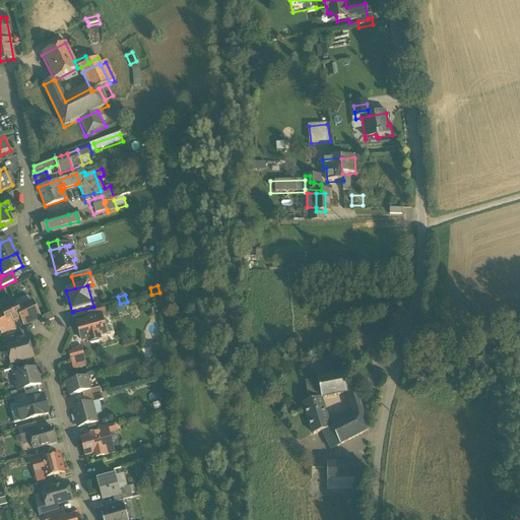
[(33,303),(17,310),(22,320),(21,320),(24,326),(40,319),(33,303)]
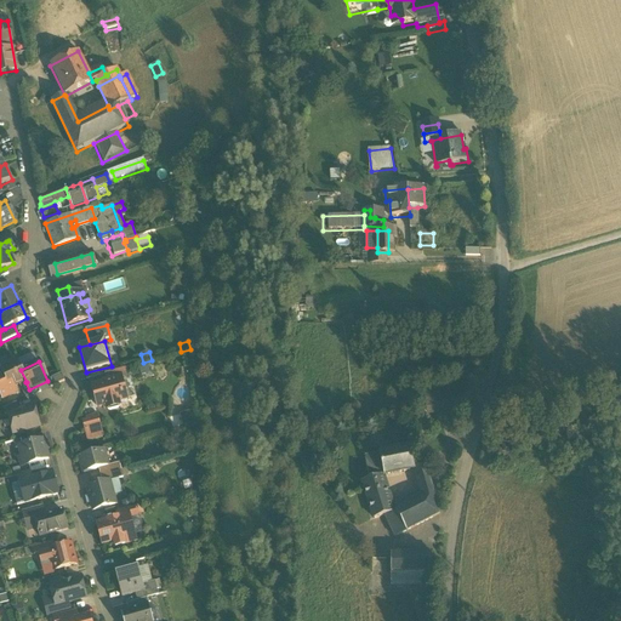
[(15,387),(26,382),(27,382),(21,370),(18,363),(10,368),(1,371),(5,380),(10,389),(15,387)]
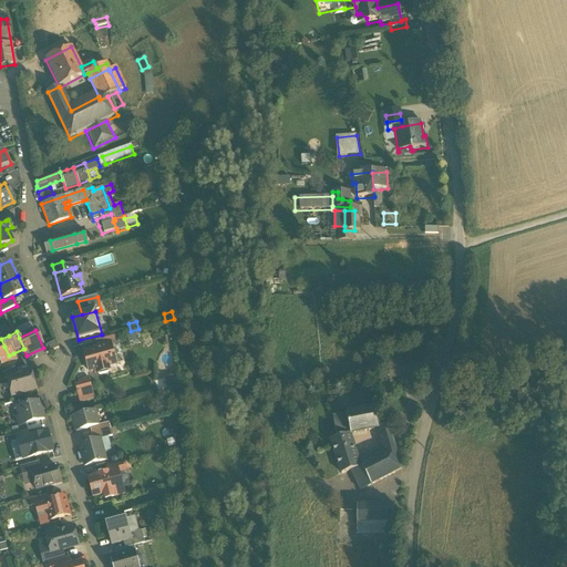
[(138,341),(136,334),(127,337),(129,343),(138,341)]
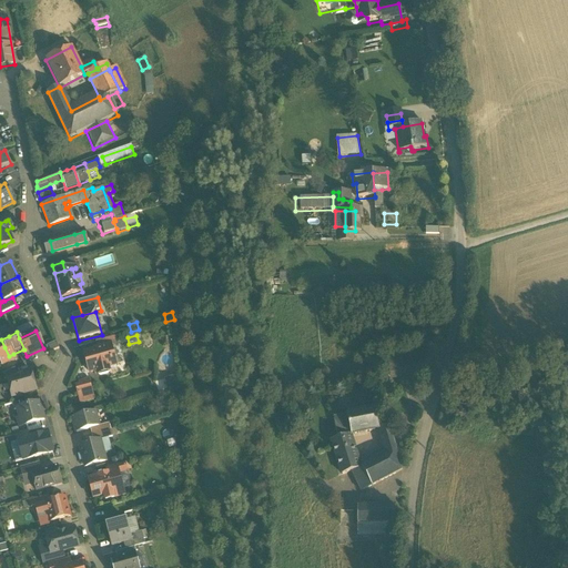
[(95,343),(98,351),(117,346),(114,338),(95,343)]
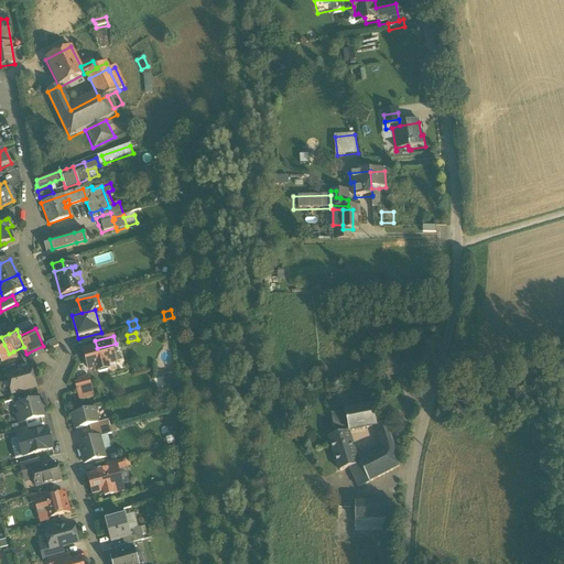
[(43,346),(46,353),(58,347),(56,340),(43,346)]
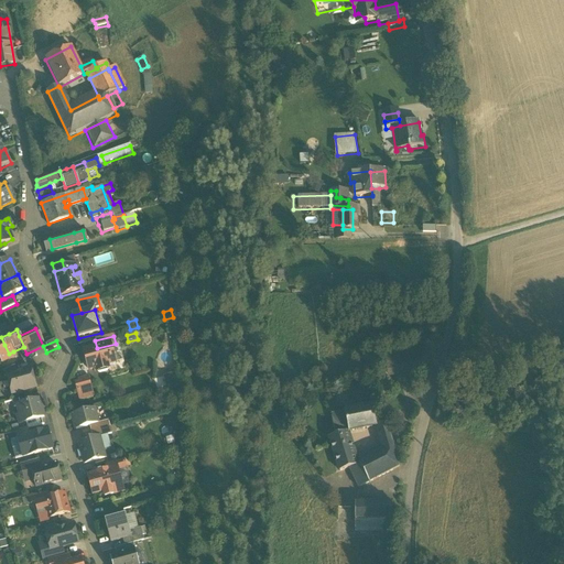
[(97,369),(99,375),(109,371),(107,366),(123,361),(119,343),(116,344),(97,348),(84,351),(89,371),(97,369)]
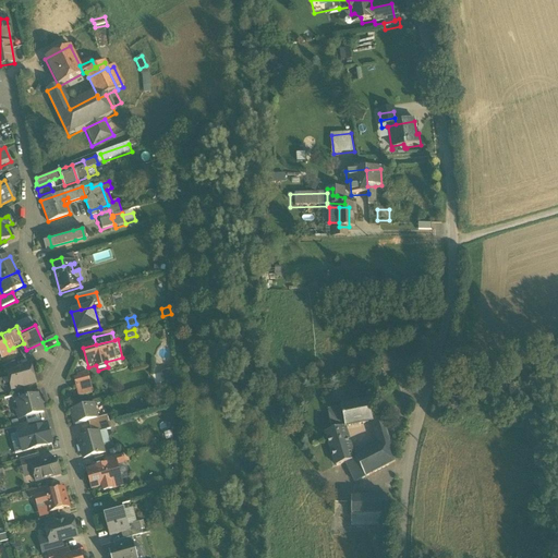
[(14,353),(13,348),(9,350),(4,341),(0,342),(0,353),(2,359),(14,353)]
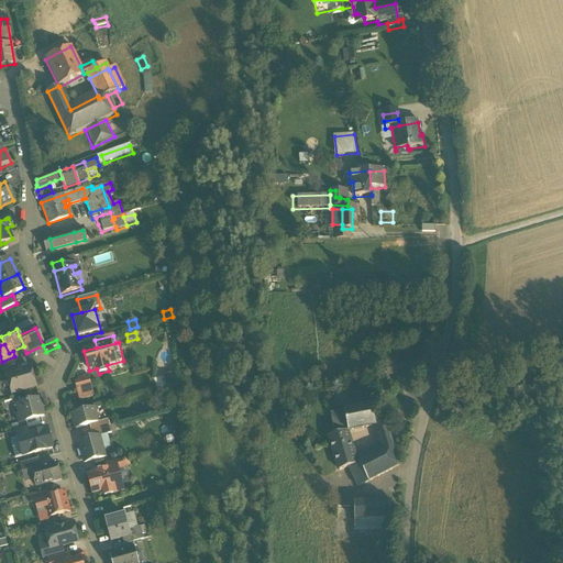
[(2,372),(4,376),(7,376),(18,373),(15,366),(2,372)]
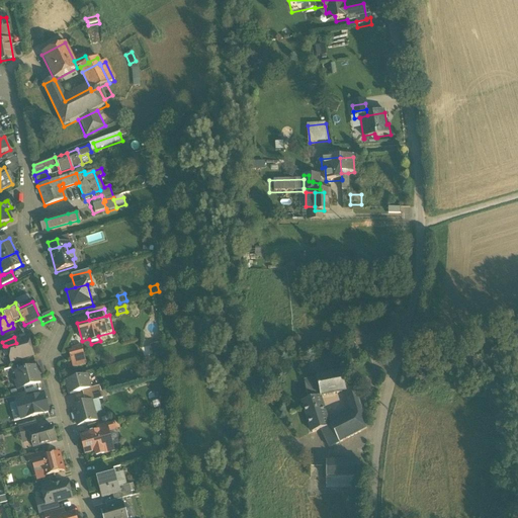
[(6,346),(11,362),(33,356),(28,340),(16,343),(6,346)]
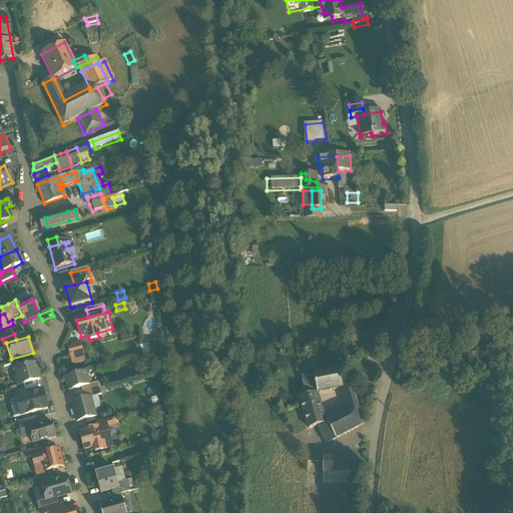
[(159,351),(156,341),(148,343),(151,353),(159,351)]
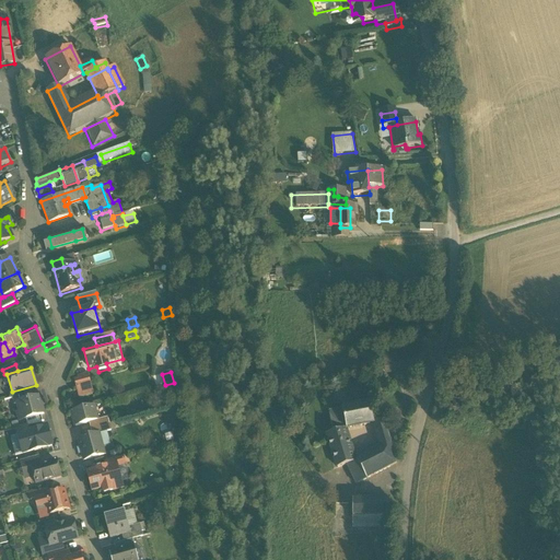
[(74,381),(77,388),(90,385),(88,375),(79,377),(79,380),(74,381)]
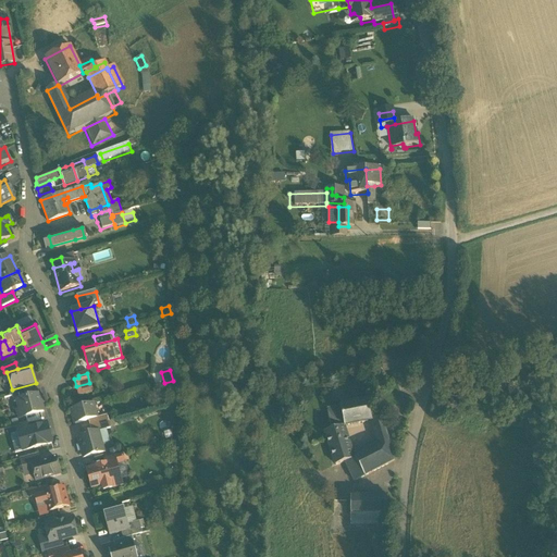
[(89,383),(76,386),(78,396),(93,392),(89,383)]
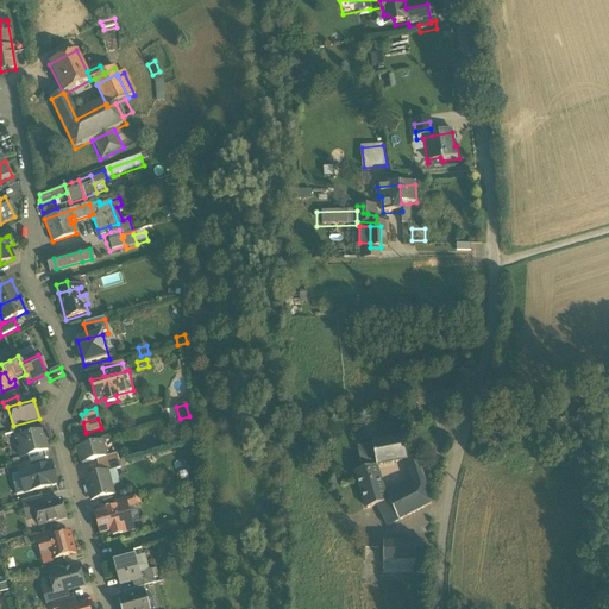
[(13,433),(16,440),(19,439),(36,434),(35,428),(13,433)]
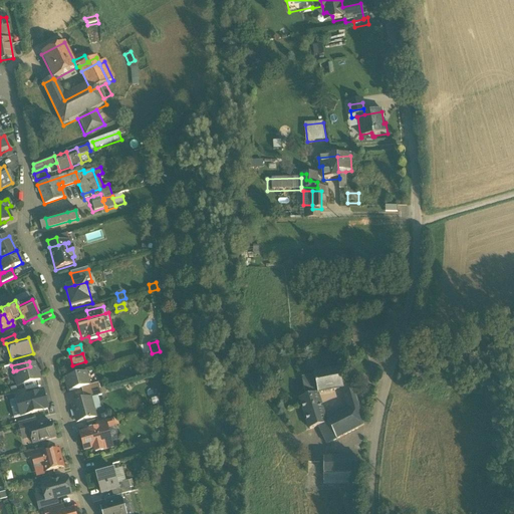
[(15,379),(17,387),(23,384),(35,381),(40,380),(36,365),(30,366),(16,370),(18,378),(15,379)]
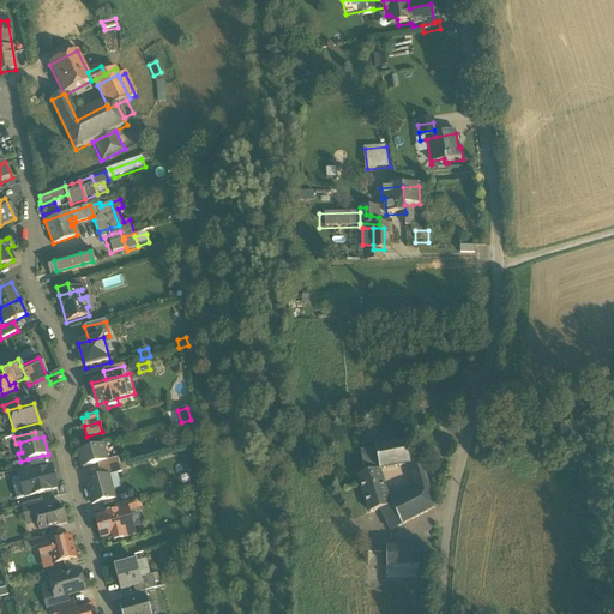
[(405,444),(375,451),(380,473),(410,467),(410,465),(405,444)]
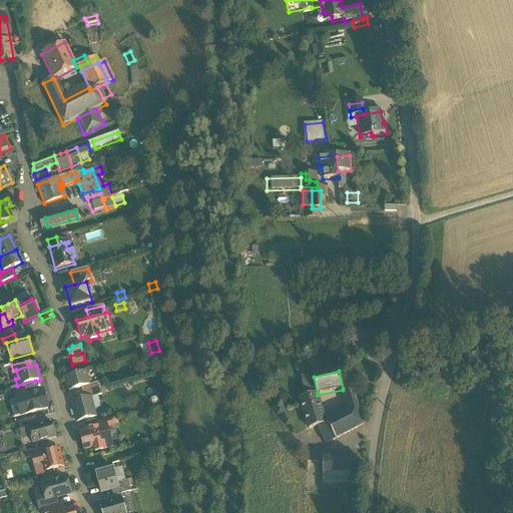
[(65,378),(69,391),(89,386),(86,373),(65,378)]
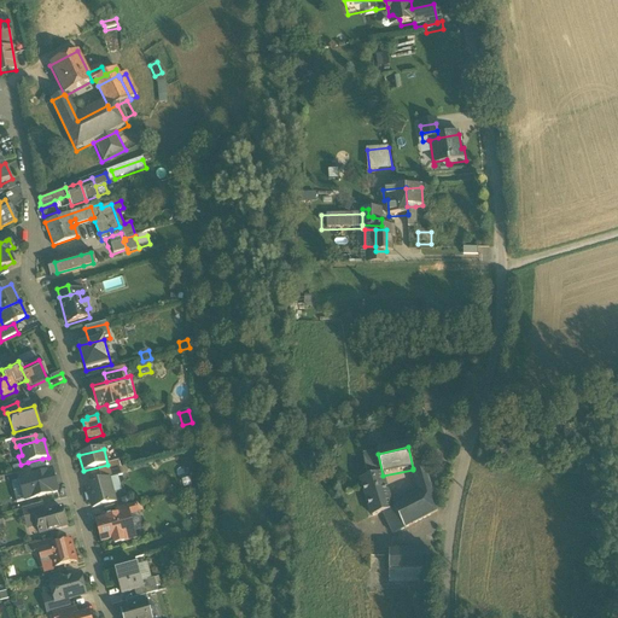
[(380,476),(383,476),(378,454),(363,456),(367,479),(380,476)]
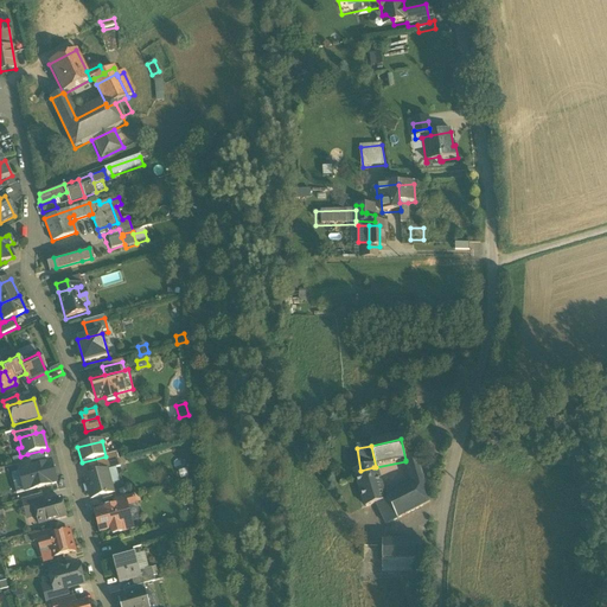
[(27,454),(30,461),(44,458),(42,451),(27,454)]
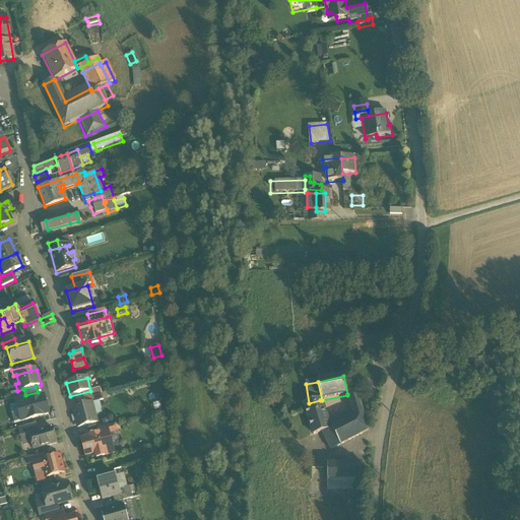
[(82,393),(84,399),(102,395),(100,389),(82,393)]
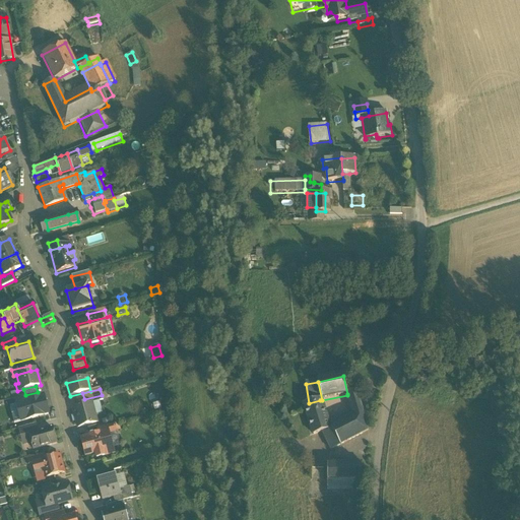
[(347,395),(349,403),(359,400),(356,392),(347,394),(347,395)]
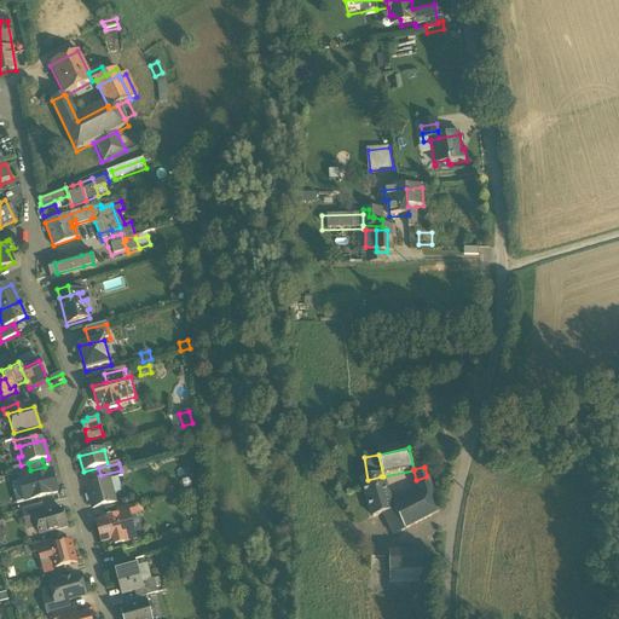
[(10,476),(12,484),(19,482),(19,481),(33,478),(30,470),(10,476)]
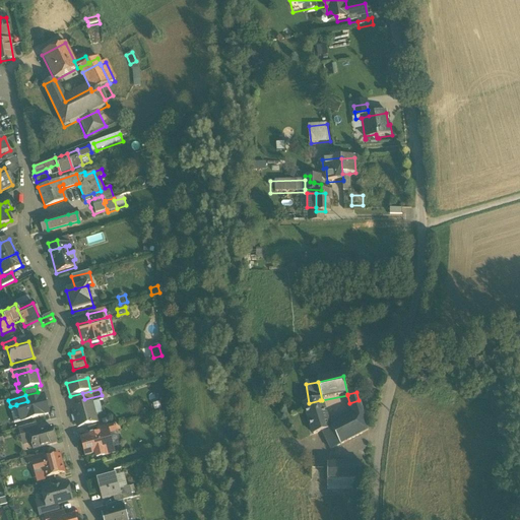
[(104,401),(102,395),(84,399),(86,405),(91,404),(100,402),(104,401)]
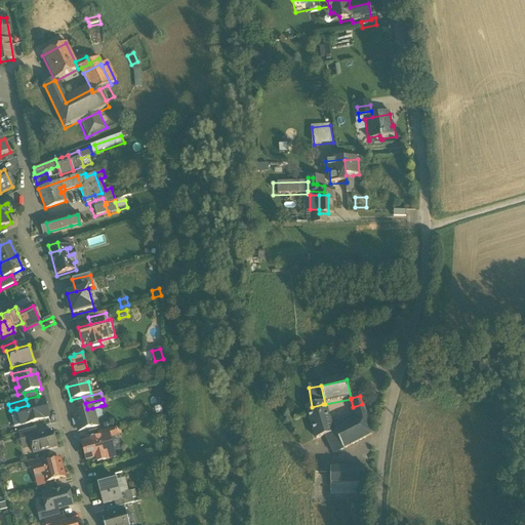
[(16,409),(18,416),(11,418),(14,428),(22,426),(49,418),(44,401),(28,405),(16,408),(16,409)]
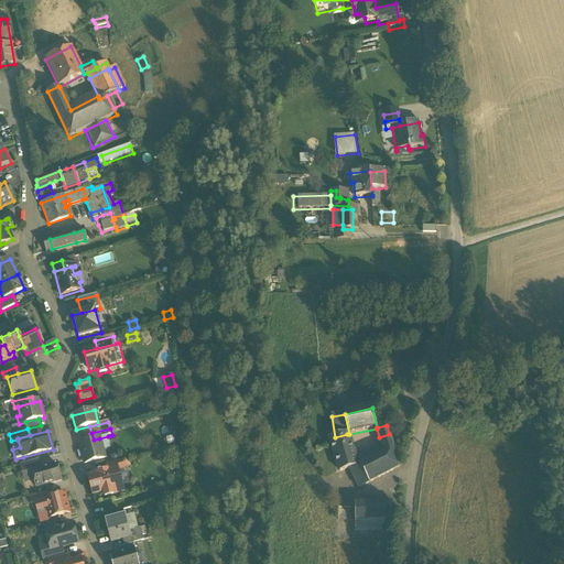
[(339,474),(349,470),(358,467),(357,464),(347,434),(335,437),(328,440),(339,474)]
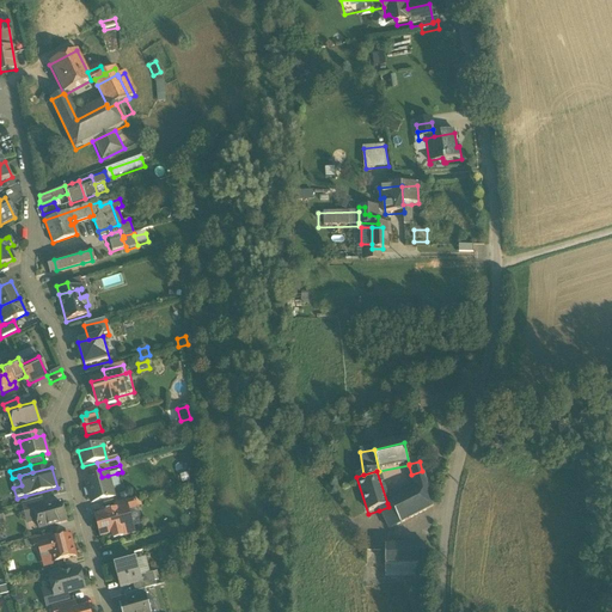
[(427,484),(422,471),(411,475),(416,489),(427,484)]
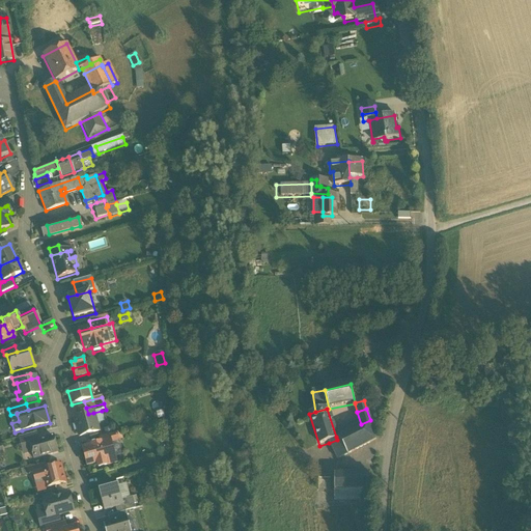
[(93,413),(96,425),(105,423),(102,411),(93,413)]
